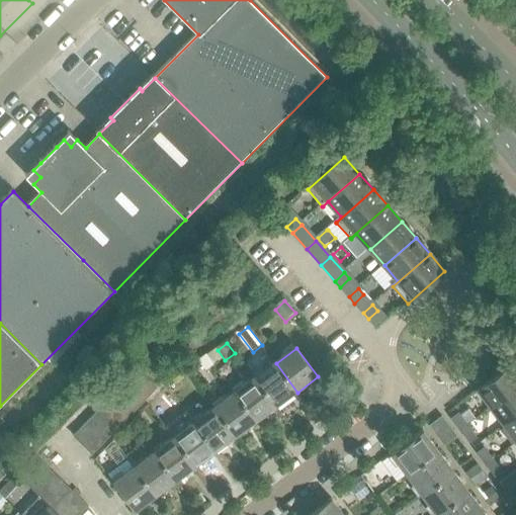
[(216,365),(208,356),(200,362),(207,371),(216,365)]
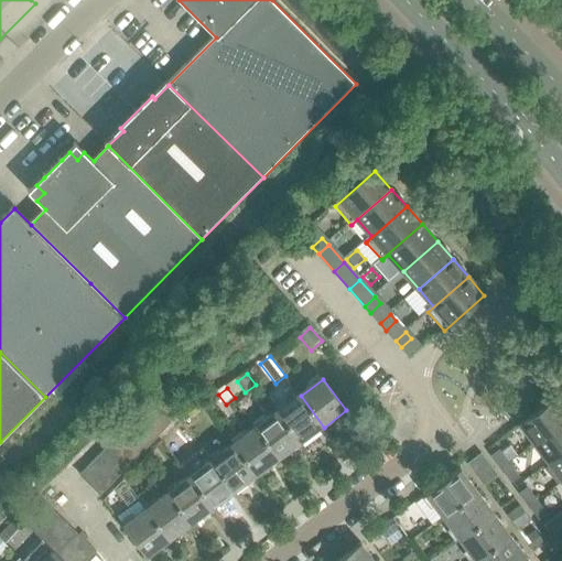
[(324,428),(301,396),(279,412),(302,444),(324,428)]
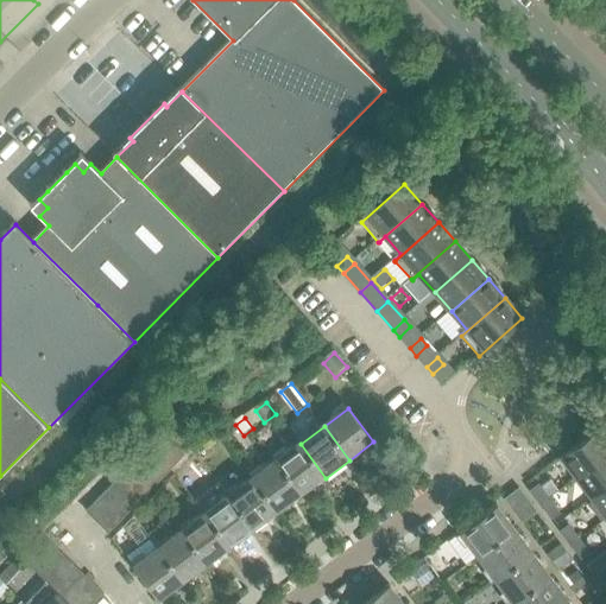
[(580,479),(605,459),(605,433),(603,430),(563,458),(580,479)]
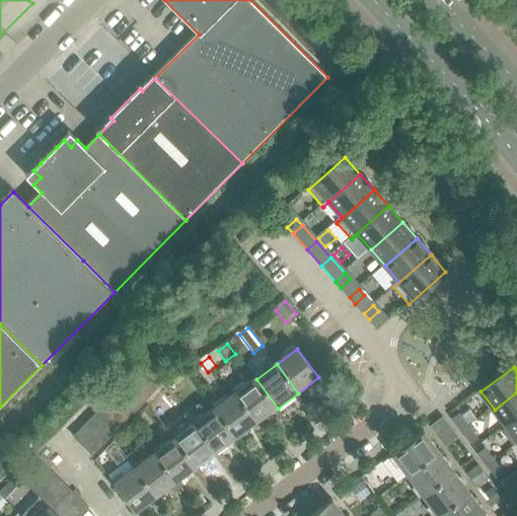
[(140,372),(133,378),(143,387),(149,381),(140,372)]
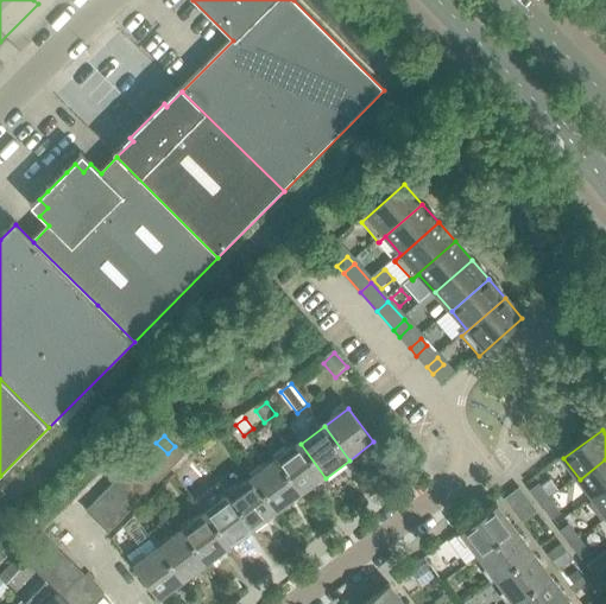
[(156,443),(149,451),(159,462),(168,453),(156,443)]
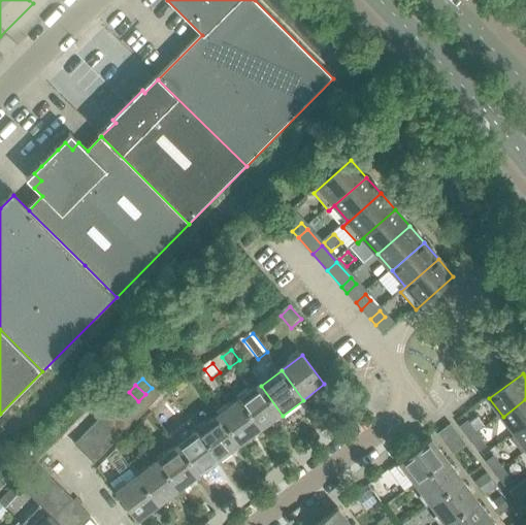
[(283,416),(261,386),(240,401),(262,430),(283,416)]
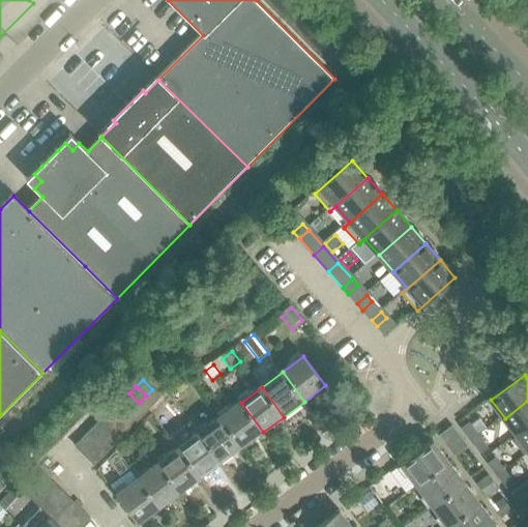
[(152,389),(146,396),(155,406),(162,399),(152,389)]
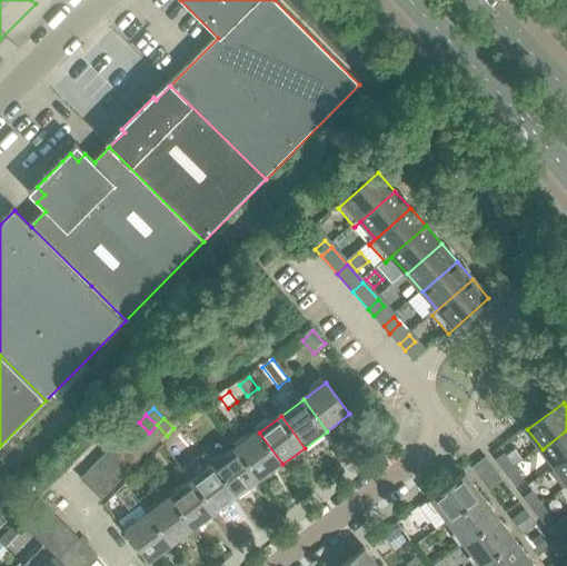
[(139,423),(131,430),(142,440),(149,433),(139,423)]
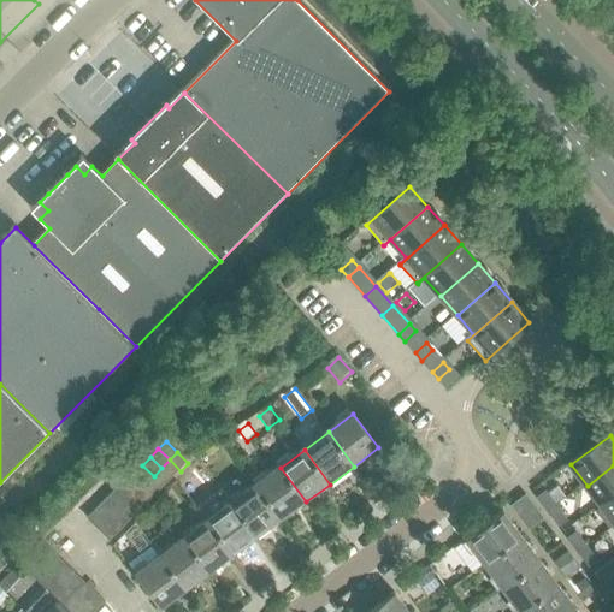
[(170,459),(161,468),(172,479),(181,471),(170,459)]
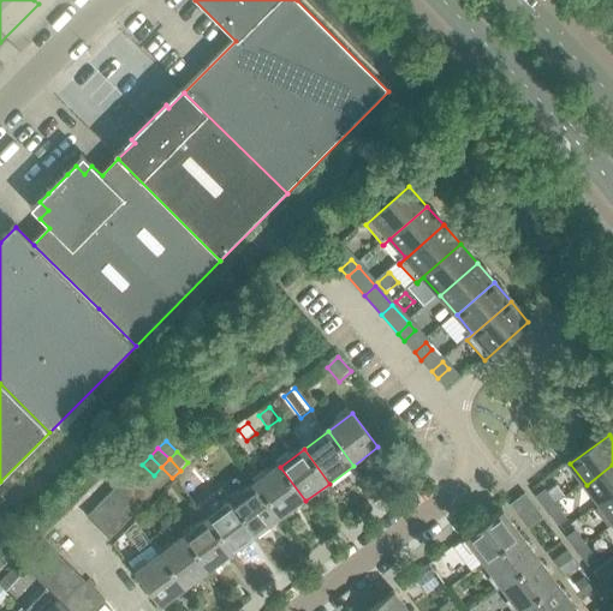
[(142,465),(135,472),(146,483),(154,475),(142,465)]
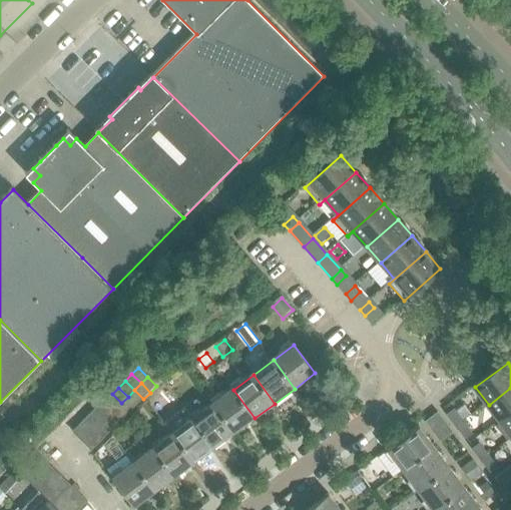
[(510,388),(489,405),(501,421),(501,422),(510,415),(510,388)]
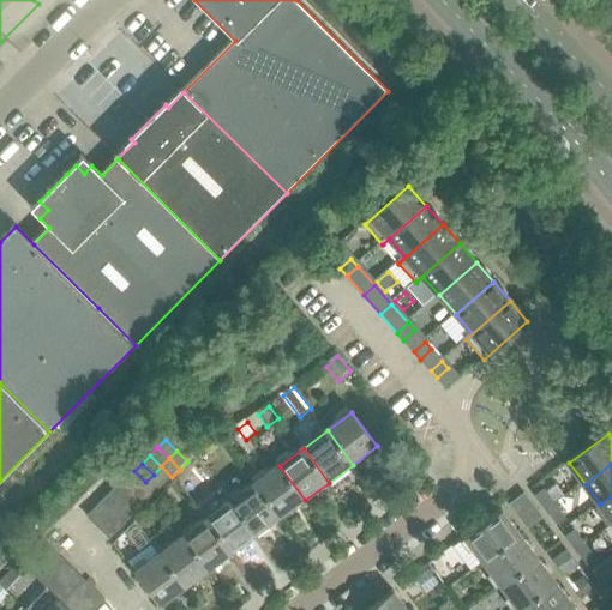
[(161,466),(154,475),(165,485),(172,477),(161,466)]
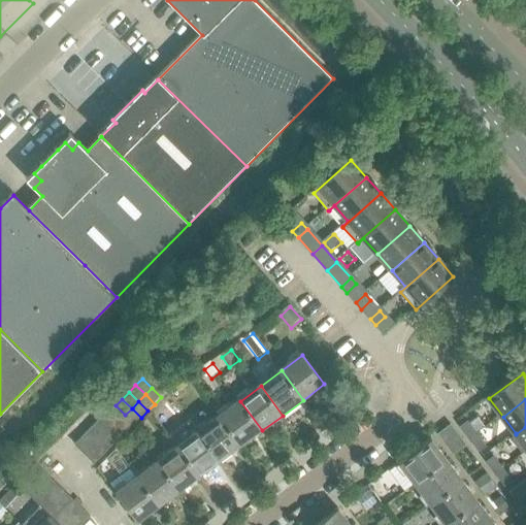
[(262,430),(240,401),(220,417),(241,446),(262,430)]
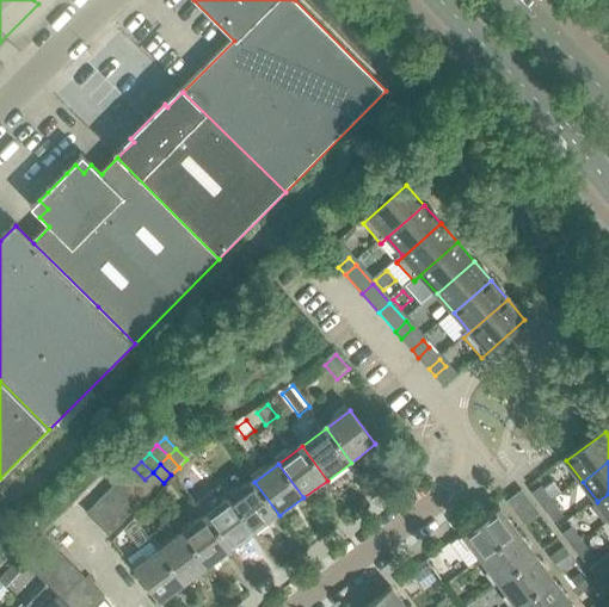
[(134,469),(127,477),(137,488),(145,479),(134,469)]
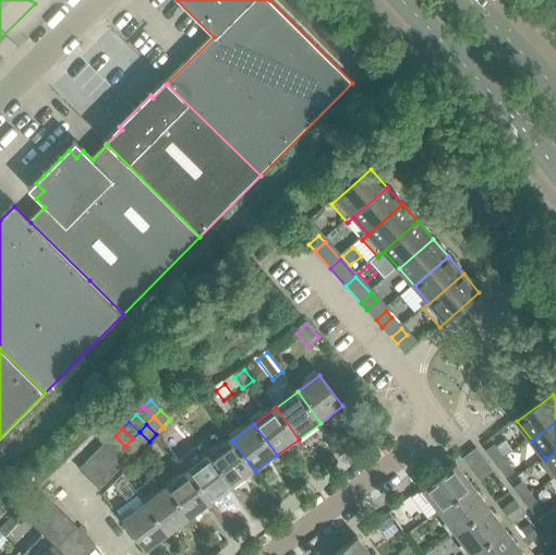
[(140,432),(132,438),(133,438),(143,448),(149,442),(140,432)]
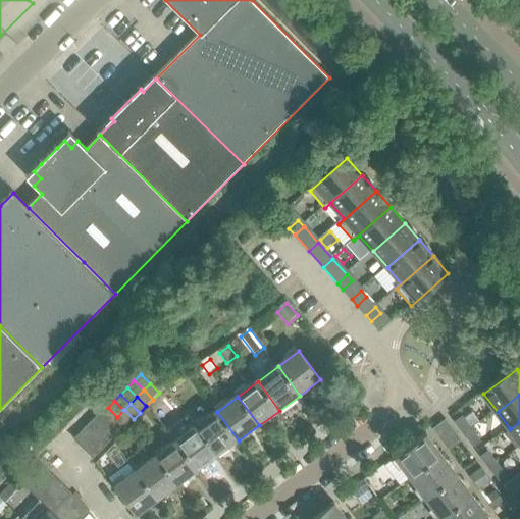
[(108,408),(101,414),(111,423),(117,417),(108,408)]
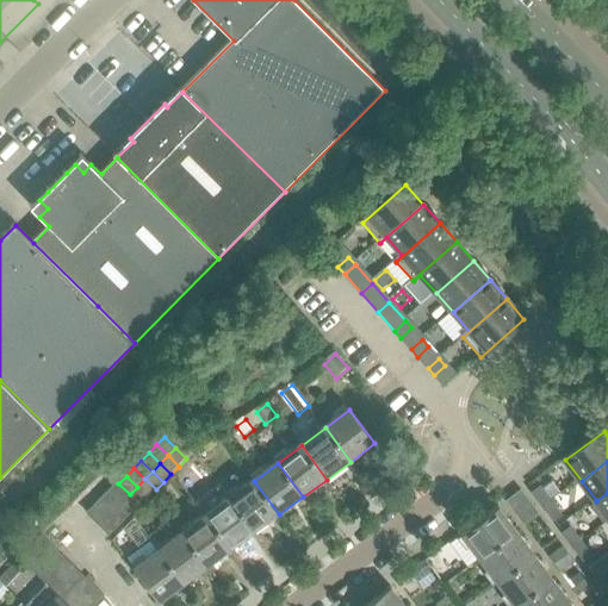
[(144,479),(137,487),(148,498),(156,489),(146,479),(144,479)]
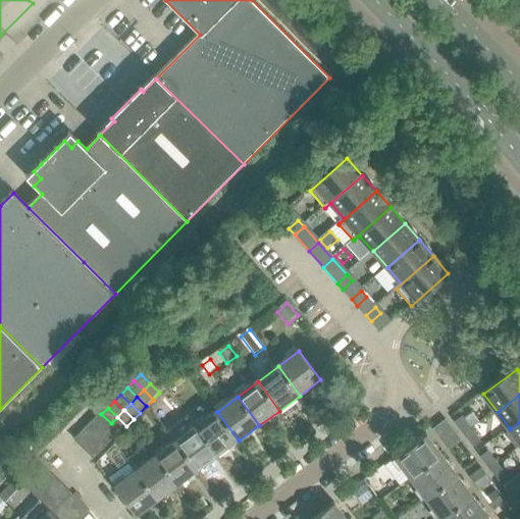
[(239,440),(217,412),(197,427),(218,456),(239,440)]
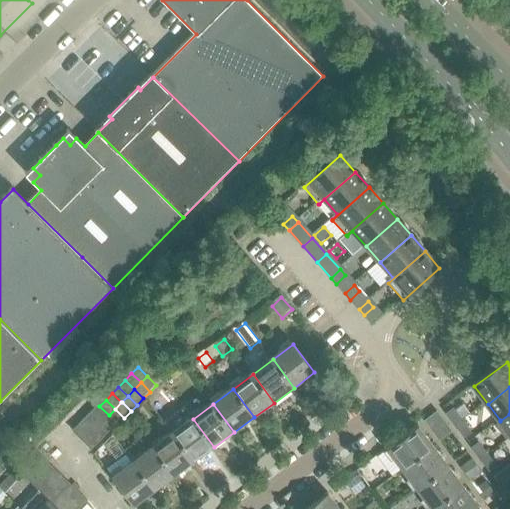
[(99,406),(93,413),(102,422),(109,415),(99,406)]
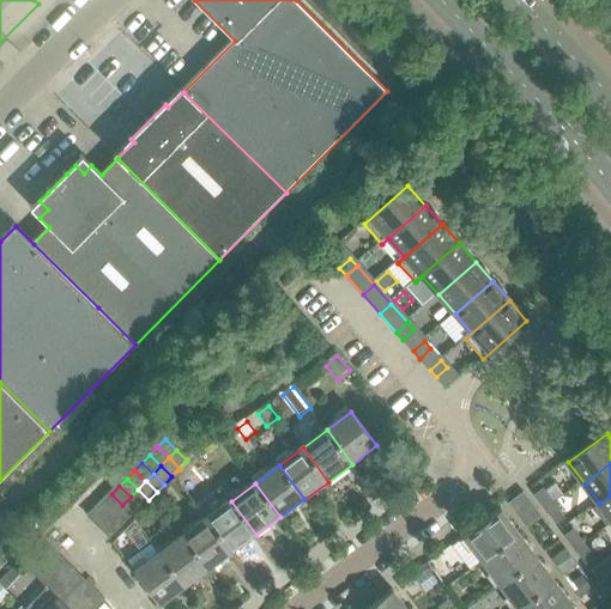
[(138,489),(131,497),(141,507),(149,500),(138,489)]
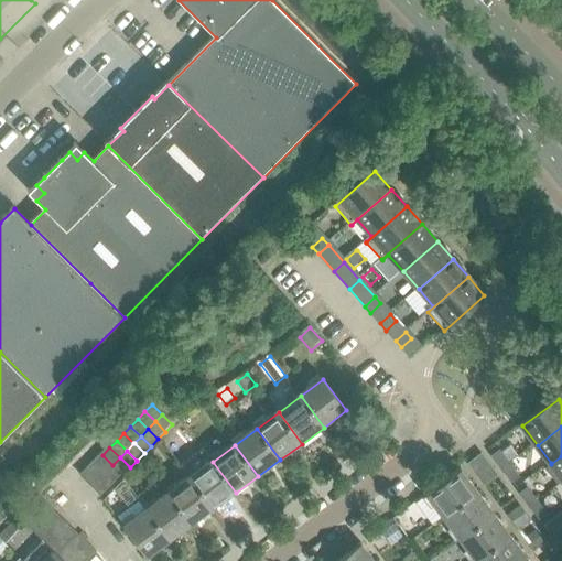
[(503,454),(495,460),(503,471),(510,465),(503,454)]
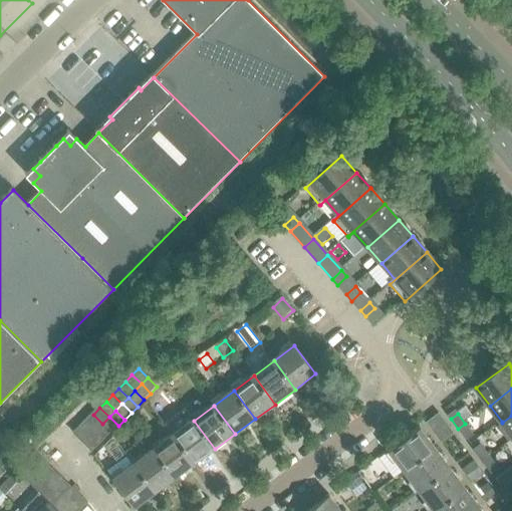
[(93,415),(86,421),(96,430),(102,424),(93,415)]
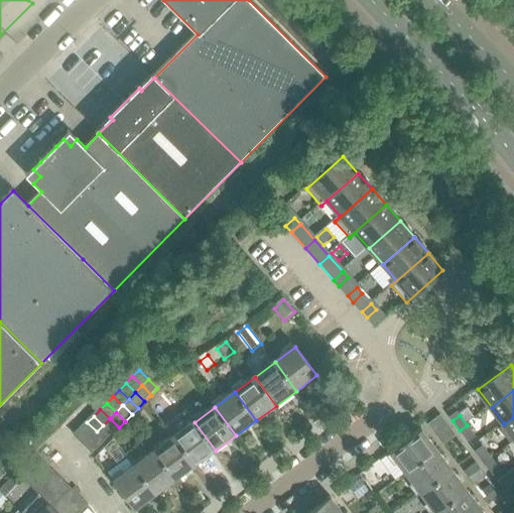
[(513,417),(504,424),(513,436),(513,417)]
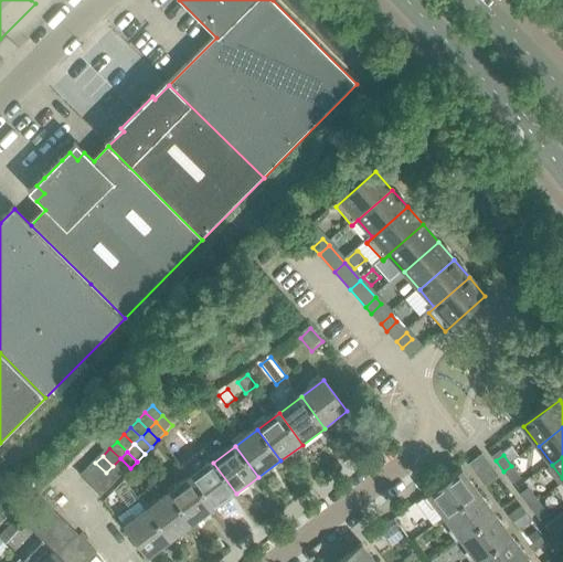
[(120,458),(113,466),(123,476),(130,468),(120,458)]
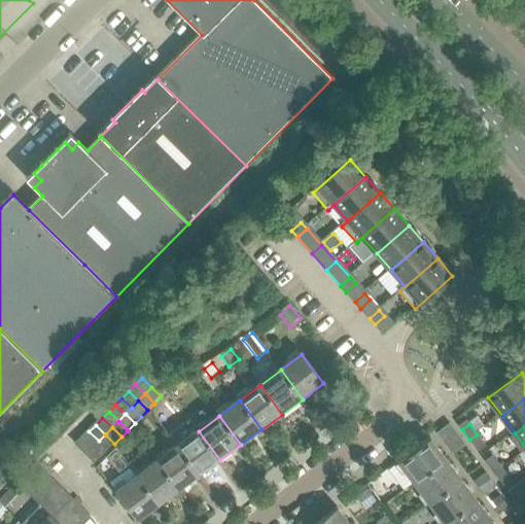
[(89,431),(82,439),(92,448),(99,441),(89,431)]
